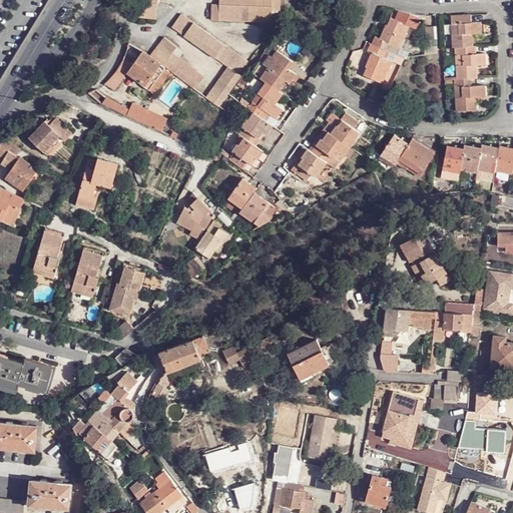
[(157,0),(142,0),(140,15),(154,17),(157,0)]
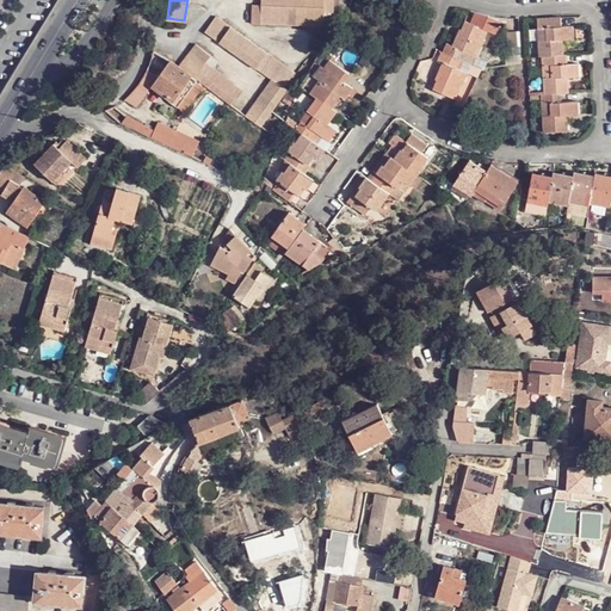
[(261,0),(263,2),(253,2),(252,22),(326,24),(326,12),(335,12),(334,0),(261,0)]
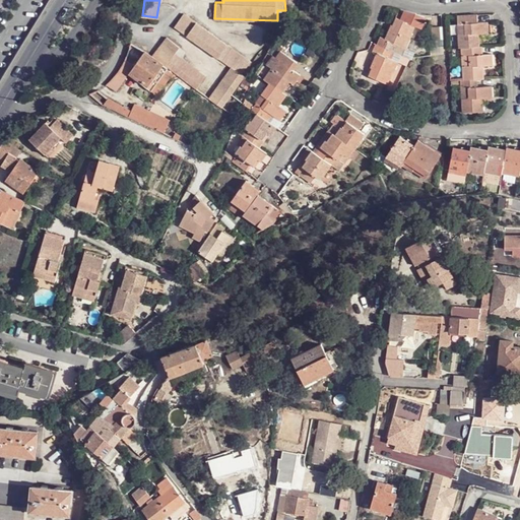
[(229,43),(186,12),(176,26),(218,57),(229,43)]
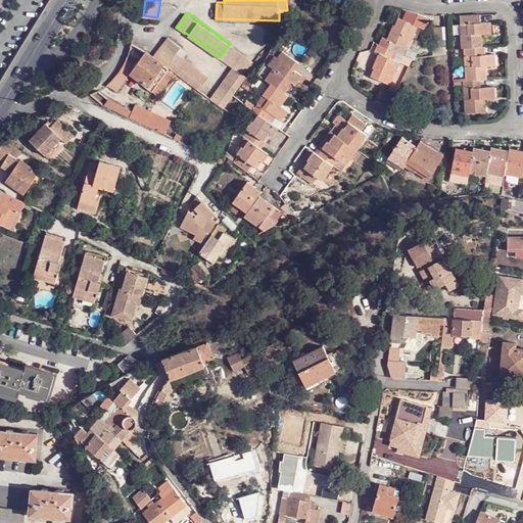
[(384,34),(379,43),(393,50),(396,51),(401,43),(410,46),(414,36),(412,35),(418,22),(401,14),(397,22),(395,21),(388,36),(384,34)]
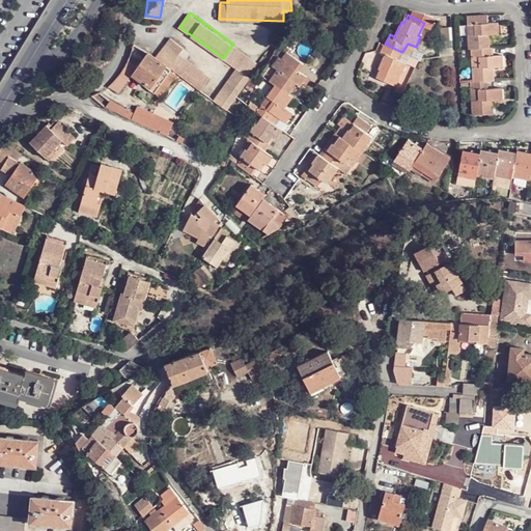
[(470,49),(472,49),(487,48),(486,33),(496,32),(496,22),(485,22),(484,15),(469,16),(470,49)]
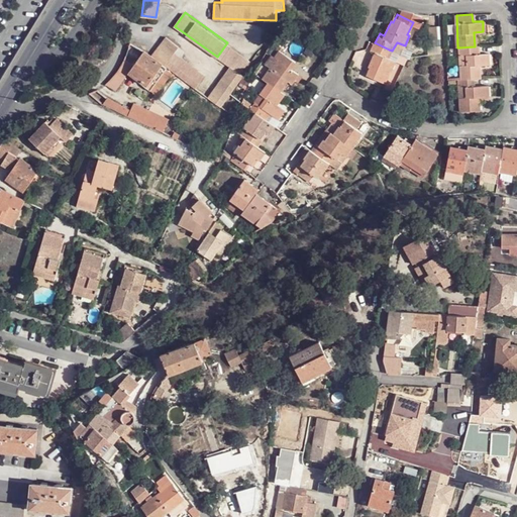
[(166,36),(151,56),(169,68),(196,88),(206,73),(176,50),(179,46),(166,36)]
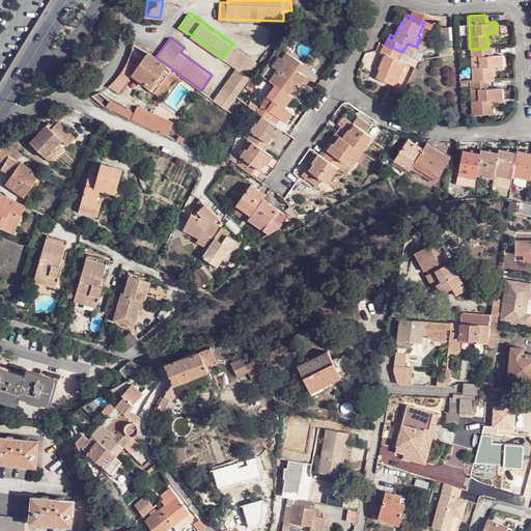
[(399,51),(385,44),(382,42),(378,50),(384,53),(375,68),(379,72),(375,78),(390,86),(396,74),(399,76),(404,64),(395,59),(399,51)]
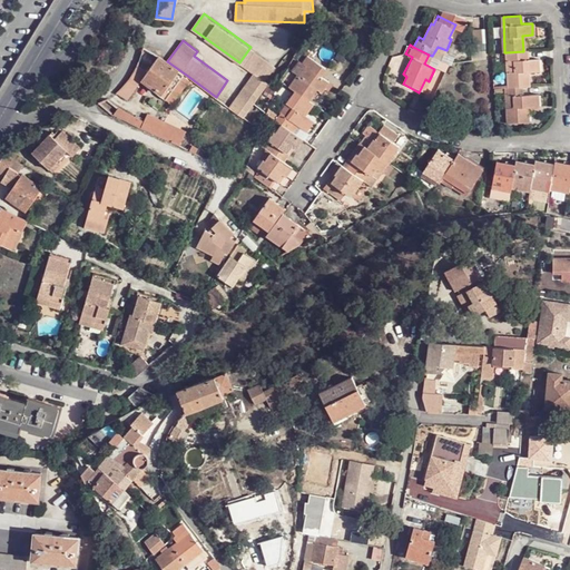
[(254,74),(229,107),(245,117),(269,82),(266,79),(275,66),(256,51),(245,67),(254,74)]
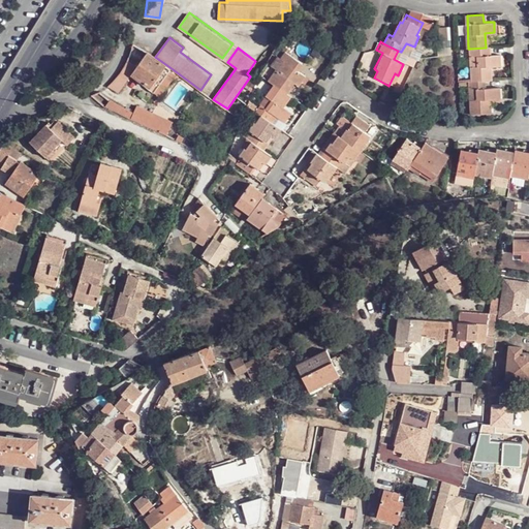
[(486,48),(470,49),(472,85),(488,84),(494,83),(493,68),(503,68),(502,57),(493,58),(492,48),(486,48)]
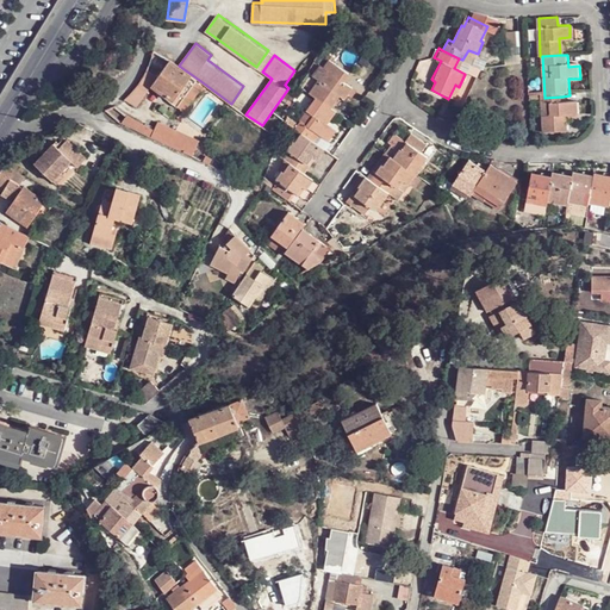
[(316,75),(310,70),(302,85),(315,92),(297,118),(298,119),(294,125),(311,137),(315,139),(318,134),(324,137),(332,125),(327,122),(335,107),(329,103),(335,95),(332,94),(335,91),(344,98),(352,86),(343,79),(348,70),(327,56),(321,64),(323,66),(316,75)]
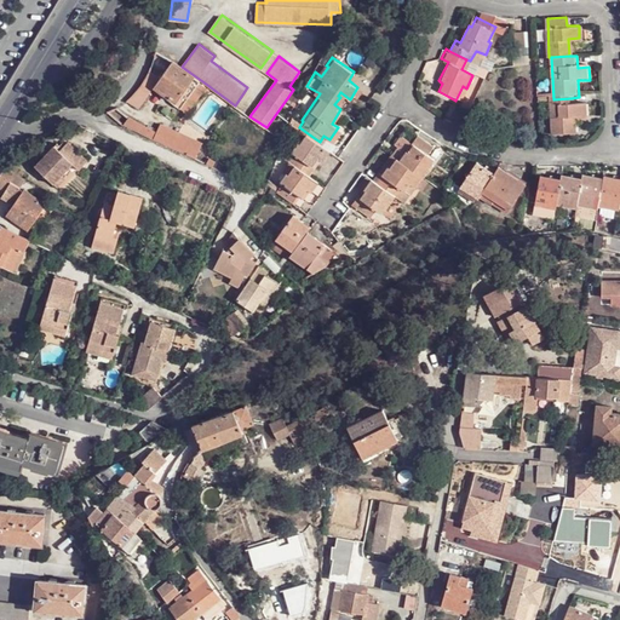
[(162,78),(151,70),(148,79),(144,84),(141,87),(137,92),(133,96),(127,99),(142,110),(158,87),(177,101),(176,104),(189,114),(205,93),(208,96),(212,91),(200,82),(202,81),(182,67),(174,62),(162,78)]
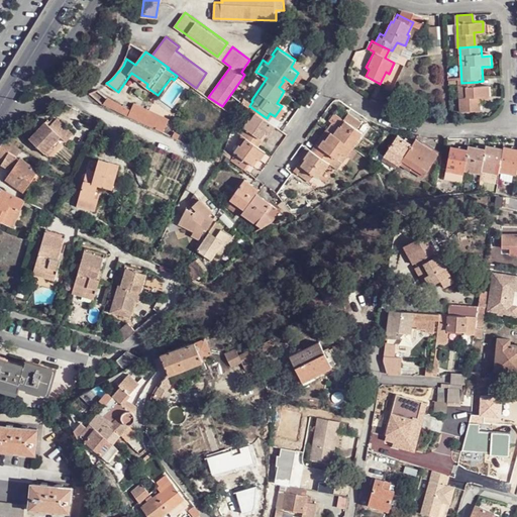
[(188,88),(180,82),(167,101),(175,107),(188,88)]
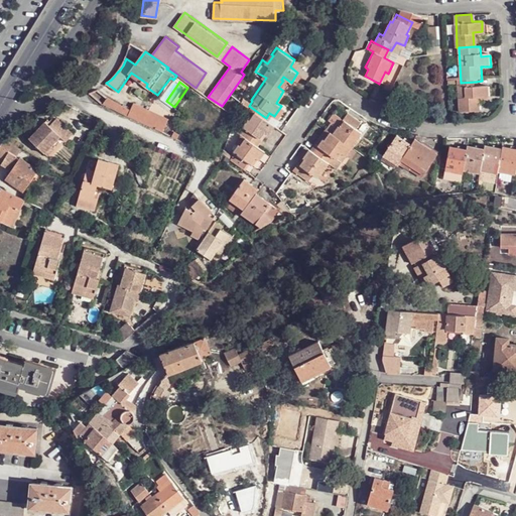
[(476,82),(461,83),(460,83),(461,114),(478,113),(478,106),(486,105),(486,93),(477,94),(476,82)]
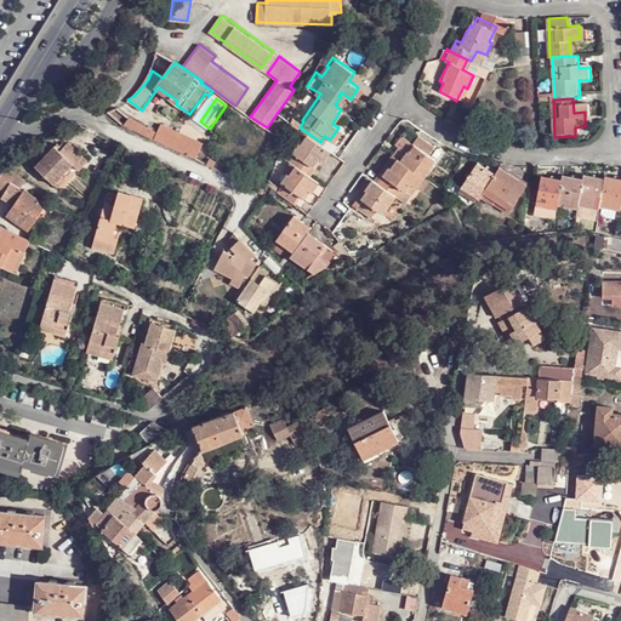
[(129,118),(124,123),(130,126),(147,134),(149,129),(129,118)]
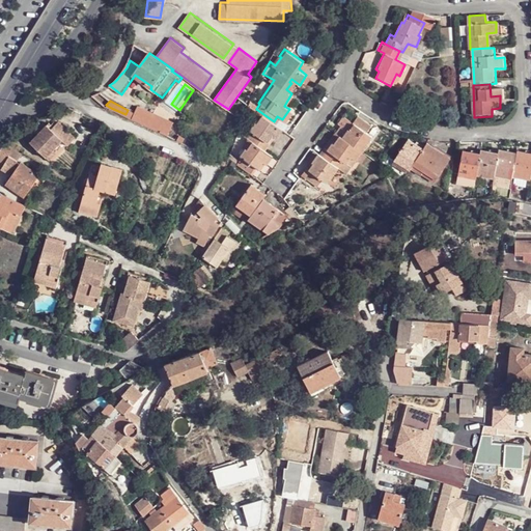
[(137,114),(128,110),(126,114),(161,132),(171,137),(177,123),(142,106),(137,114)]
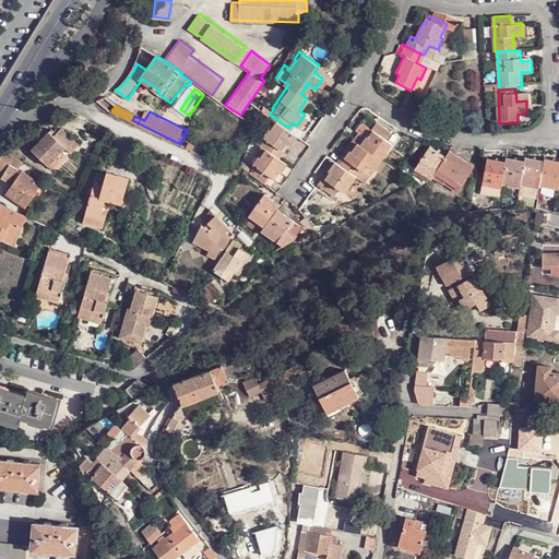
[(308,117),(305,115),(297,126),(300,128),(308,117)]
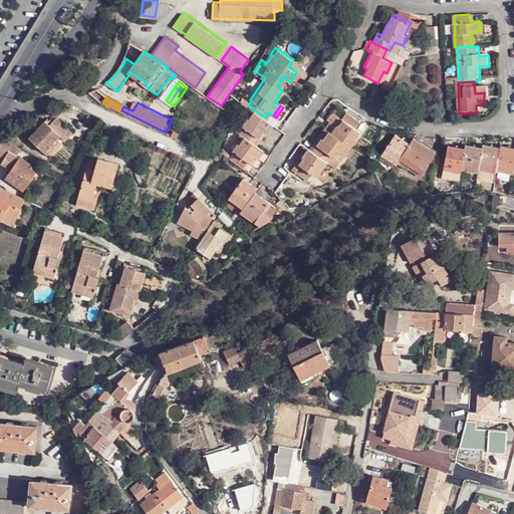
[(332,120),(328,125),(336,134),(347,142),(354,134),(353,133),(357,127),(354,125),(358,118),(344,108),(340,114),(331,108),(326,115),(332,120)]
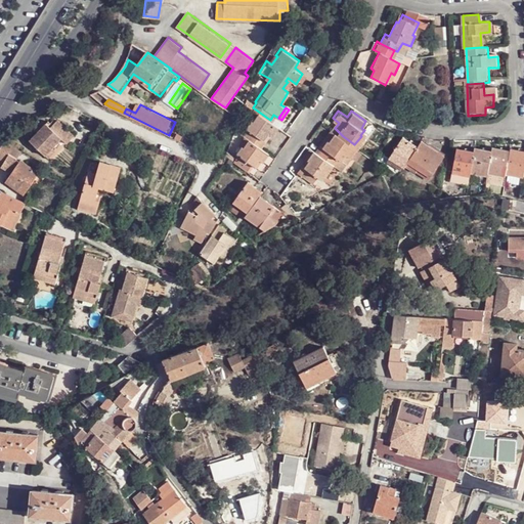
[(278,125),(270,120),(267,118),(262,125),(256,121),(252,127),(254,129),(249,137),(252,139),(267,149),(273,140),(270,138),(278,125)]
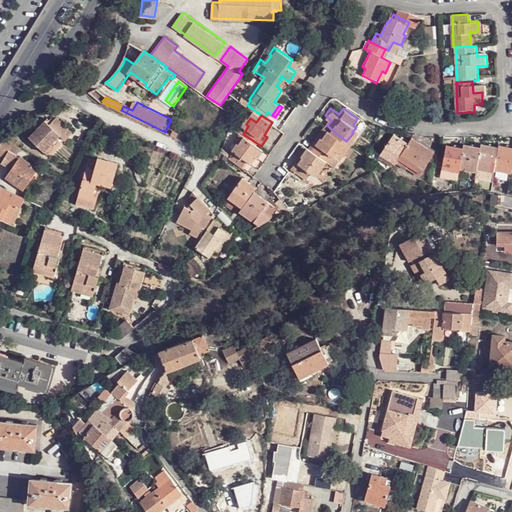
[(44,121),(28,138),(44,152),(50,145),(59,135),(65,140),(72,132),(55,117),(48,124),(44,121)]
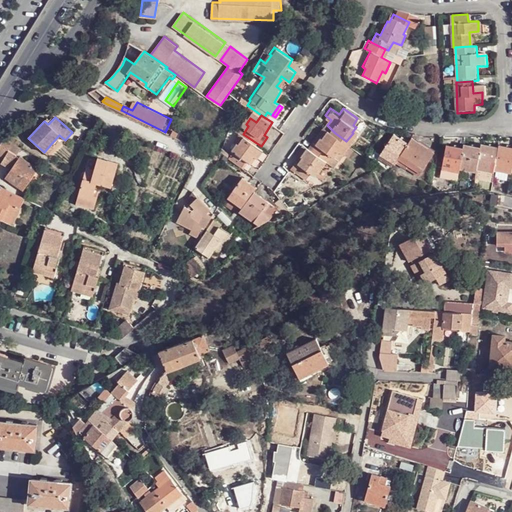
[(306,143),(311,147),(317,139),(316,138),(327,125),(323,122),(306,143)]
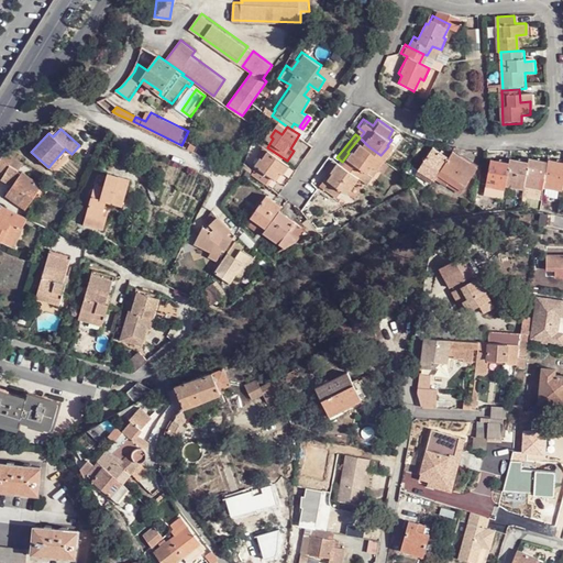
[(368,146),(360,138),(348,152),(349,153),(360,163),(364,166),(370,162),(374,164),(381,155),(368,146)]
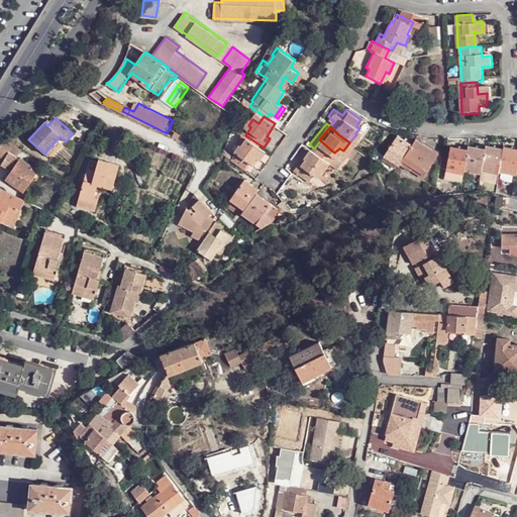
[(264,147),(248,137),(242,144),(241,143),(236,150),(242,154),(238,162),(248,169),(257,156),(262,159),(268,150),(264,147)]
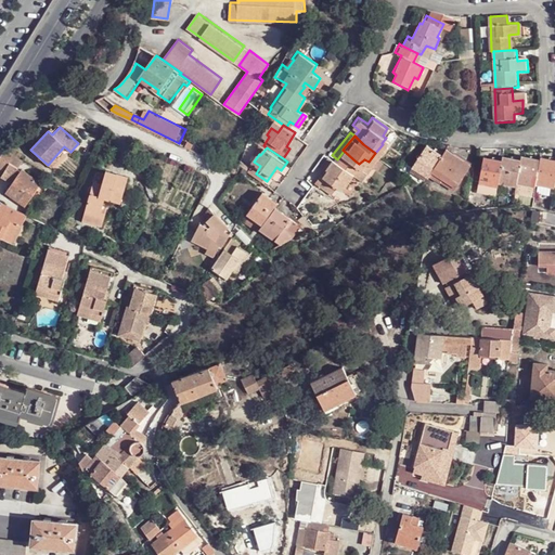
[(22,162),(3,151),(0,155),(0,167),(4,170),(1,177),(9,182),(22,162)]
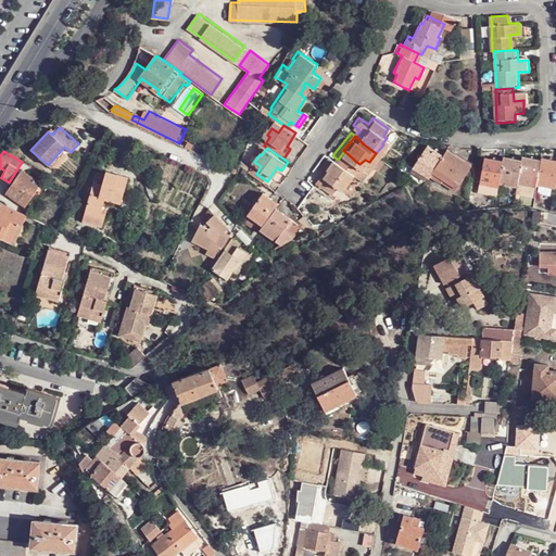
[(338,160),(350,168),(355,161),(344,151),(338,160)]
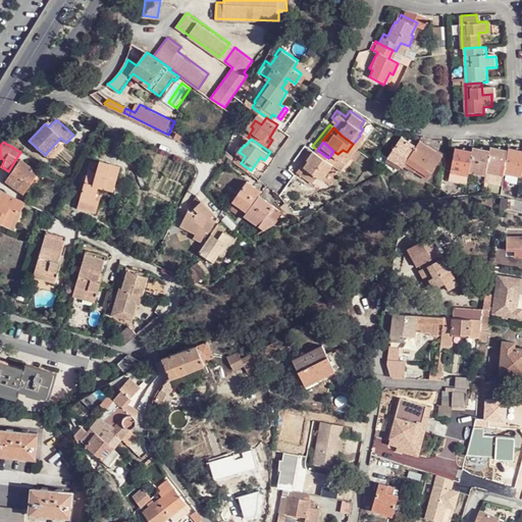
[(399,171),(401,167),(410,151),(396,143),(384,162),(399,171)]
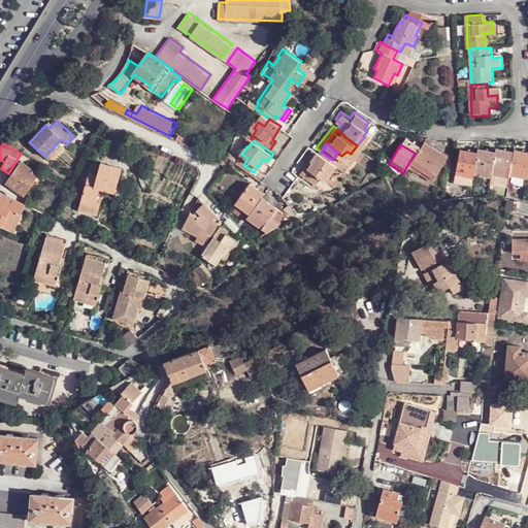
[(415,153),(405,169),(430,184),(442,160),(419,145),(415,153)]
